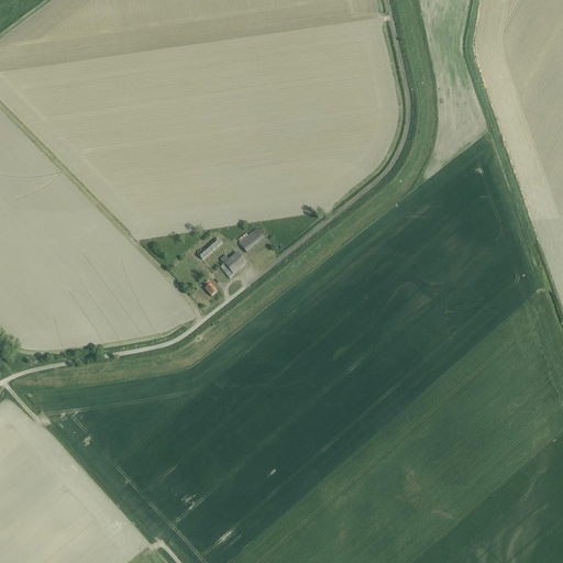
[(256,230),(239,244),(246,254),(264,240),(258,233),(256,230)]
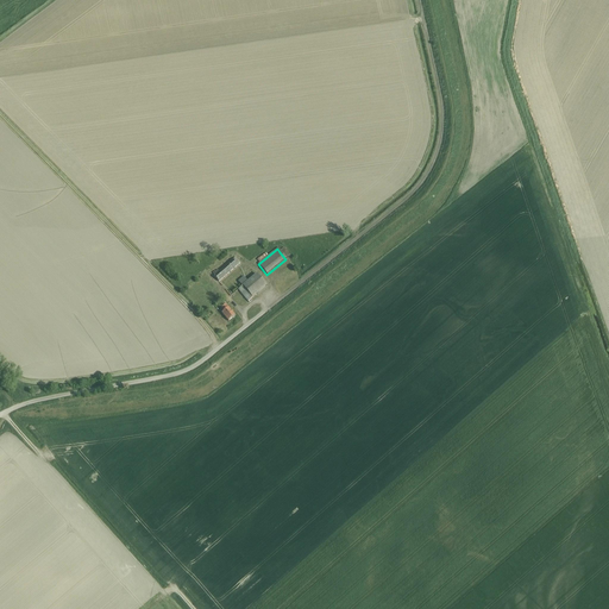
[(284,249),(280,252),(286,259),(290,257),(284,249)]
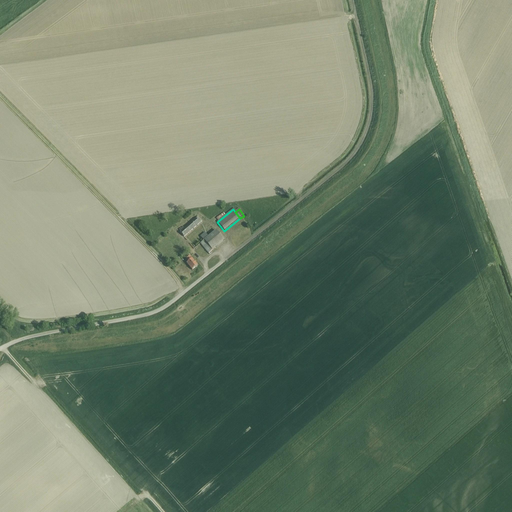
[(184,237),(202,221),(198,217),(184,228),(181,232),(180,232),(184,237)]
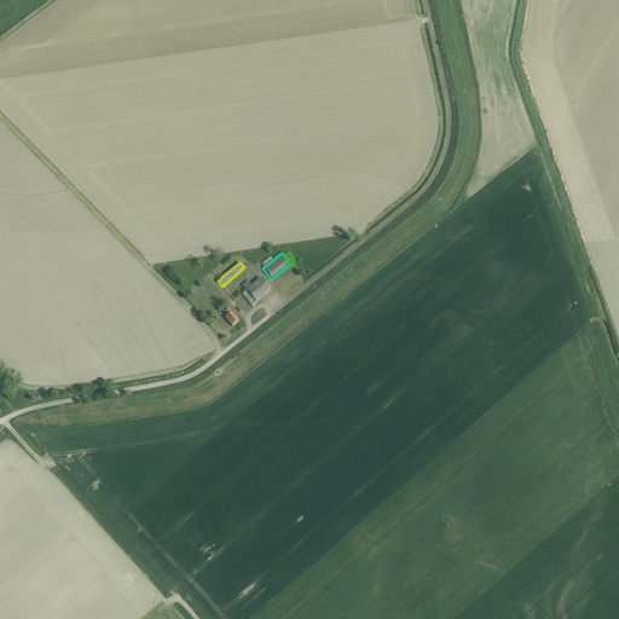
[(261,299),(252,287),(248,282),(242,287),(246,291),(242,295),(252,307),(261,299)]
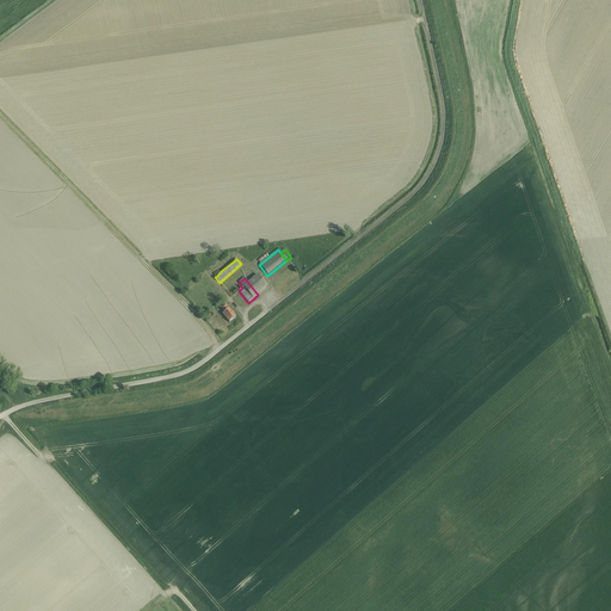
[(235,318),(226,306),(223,308),(222,307),(221,308),(224,313),(223,315),(229,322),(235,318)]
